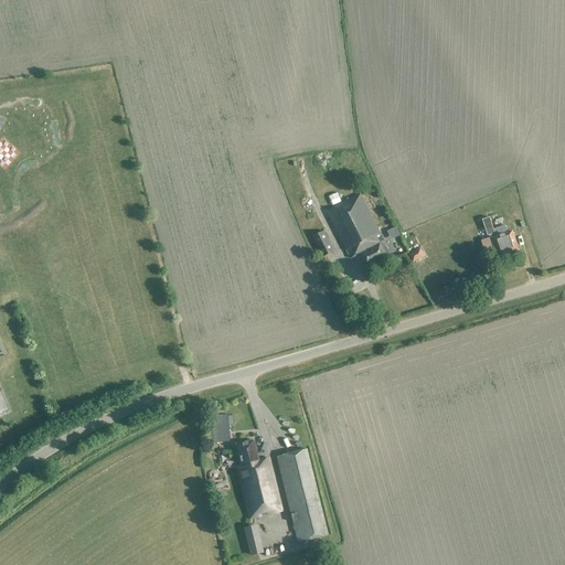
[(361,195),(328,212),(351,259),(360,254),(366,268),(387,257),(376,235),(380,233),(361,195)]
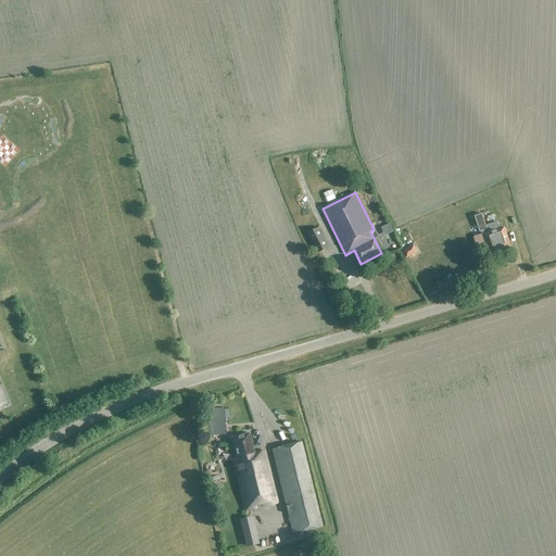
[(380,225),(383,234),(392,230),(389,222),(380,225)]
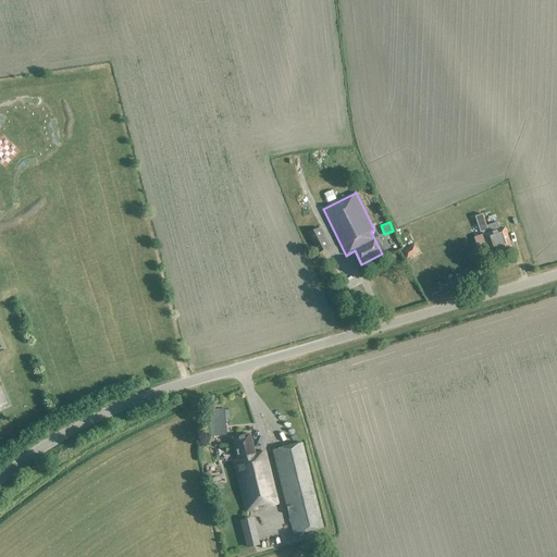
[(489,226),(491,234),(486,235),(486,234),(475,237),(480,250),(491,246),(493,254),(511,247),(505,229),(500,230),(498,223),(489,226)]
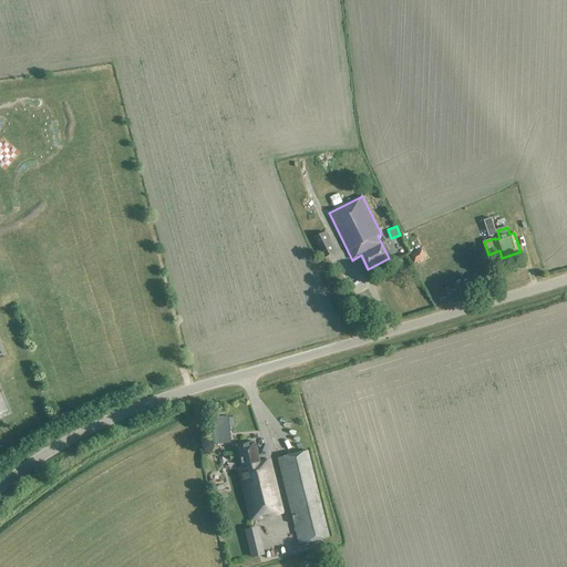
[(323,258),(336,253),(326,232),(313,238),(323,258)]
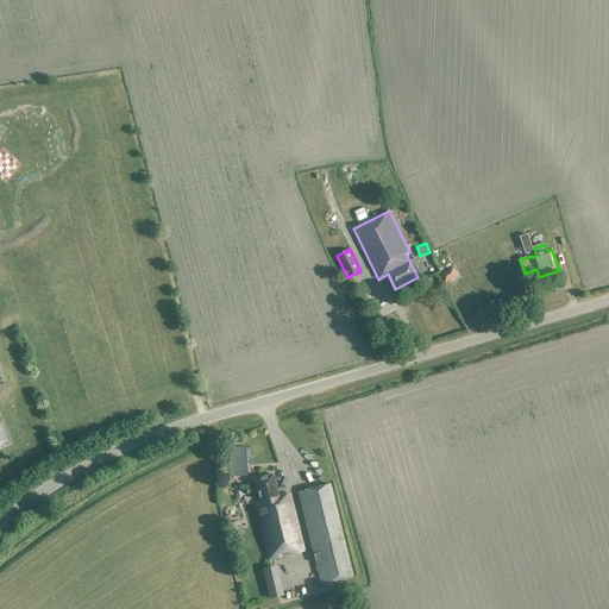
[(246,476),(244,447),(228,450),(231,477),(246,476)]
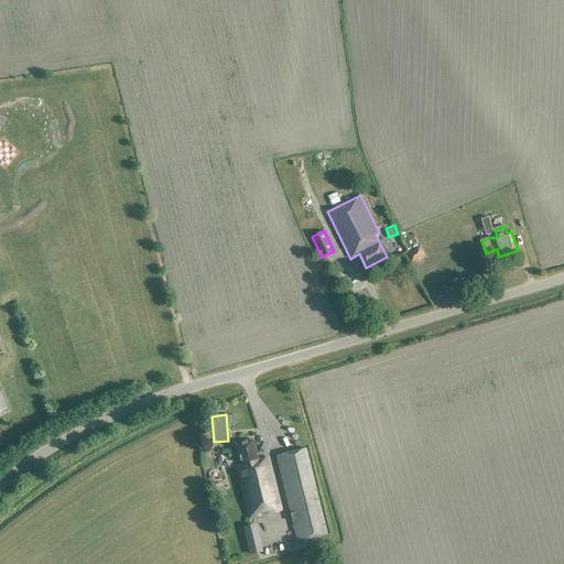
[(252,440),(234,444),(239,464),(236,465),(250,519),(260,516),(259,513),(266,511),(266,514),(280,510),(267,458),(257,461),(252,440)]
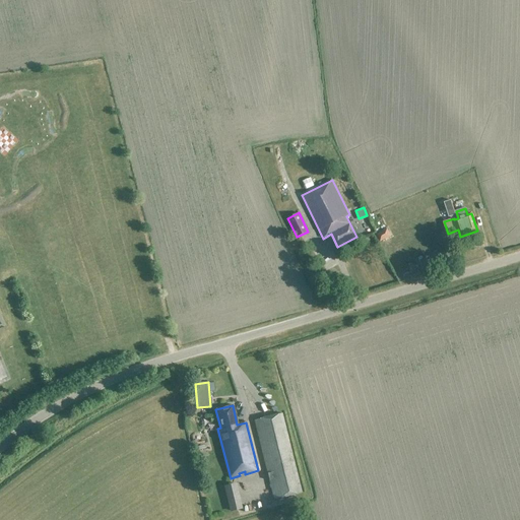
[(254,419),(274,500),(302,493),(281,413),(254,419)]
